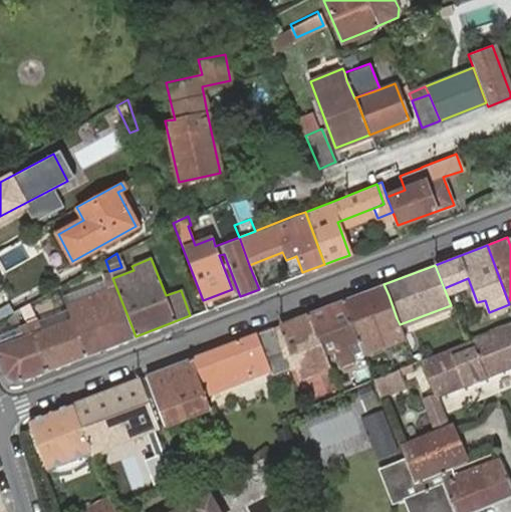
[(112,278),(109,271),(101,274),(103,278),(107,288),(66,304),(67,307),(71,318),(86,355),(110,345),(136,336),(112,278)]
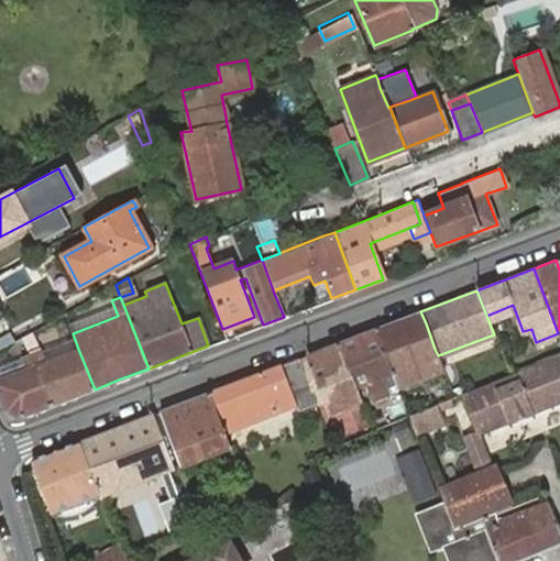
[(68,323),(73,333),(118,316),(113,305),(68,323)]
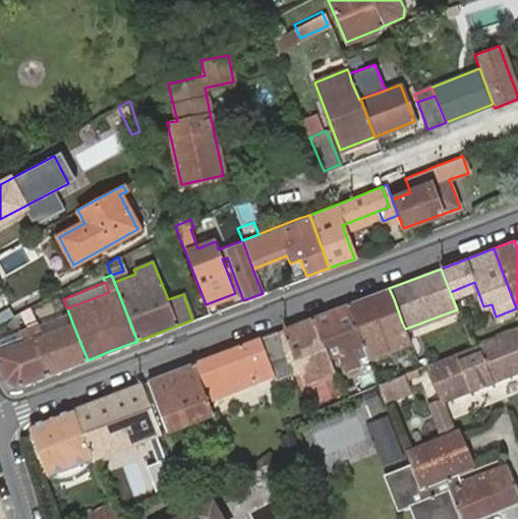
[(362,345),(368,358),(410,342),(405,329),(402,323),(394,299),(389,288),(346,304),(362,345)]
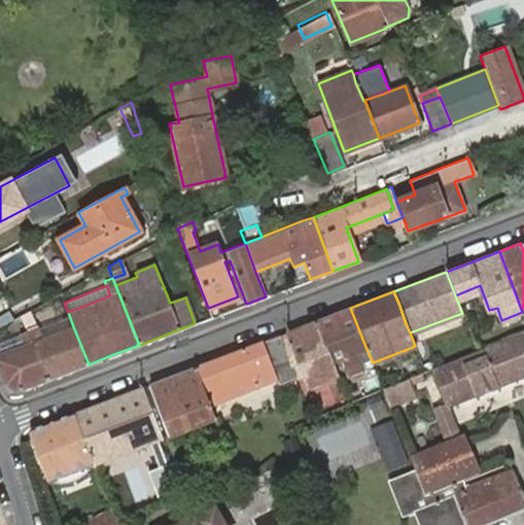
[(350,308),(316,321),(333,361),(342,358),(347,374),(364,368),(358,352),(367,349),(350,308)]
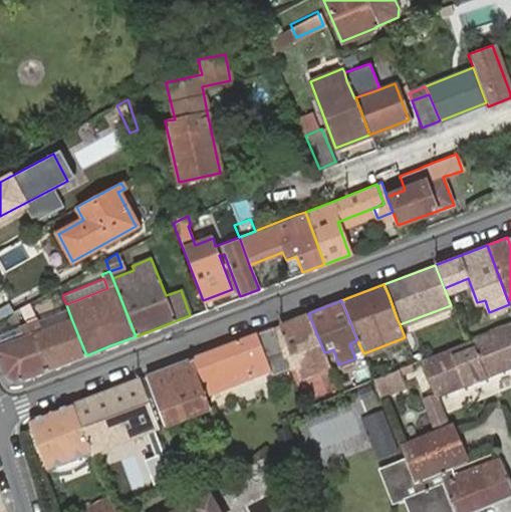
[(67,307),(35,320),(40,331),(71,318),(67,307)]
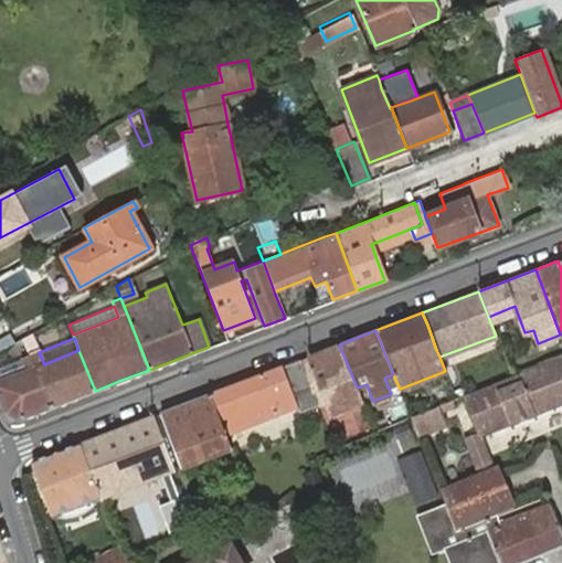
[(339,344),(305,357),(325,405),(358,392),(357,388),(339,344)]
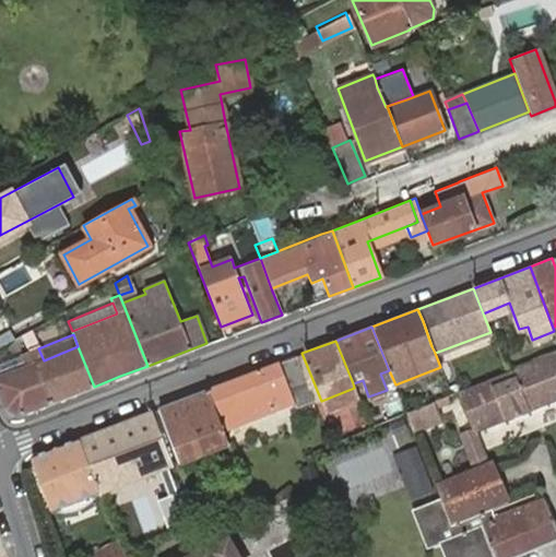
[(37,345),(26,350),(27,351),(49,403),(94,387),(78,346),(44,360),(38,348),(37,345)]
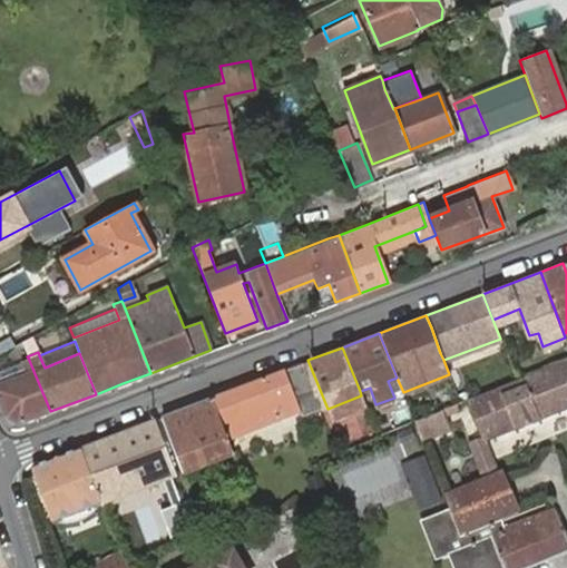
[(566,356),(515,378),(482,391),(465,399),(480,437),(482,442),(485,441),(514,429),(539,419),(538,418),(566,405),(566,356)]
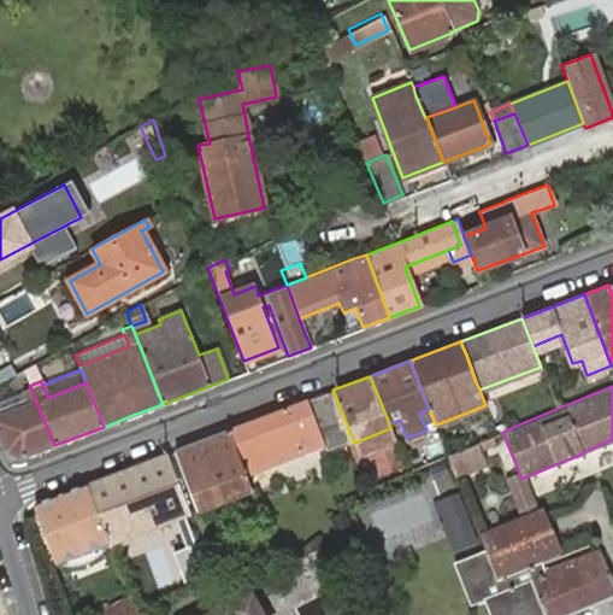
[(0,440),(5,451),(19,458),(54,445),(30,387),(23,391),(28,403),(0,415),(0,440)]
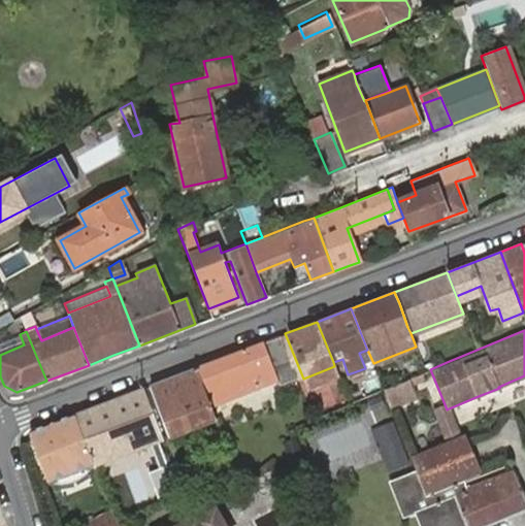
[(0,355),(24,344),(20,334),(0,342),(0,355)]
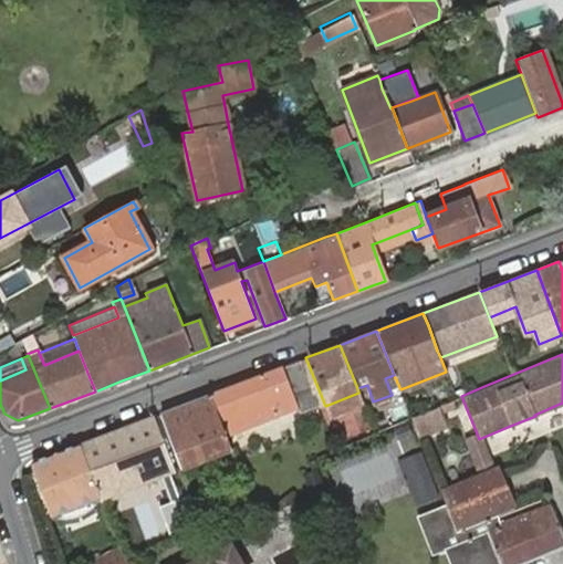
[(301,359),(209,395),(225,436),(296,405),(299,410),(316,404),(301,359)]
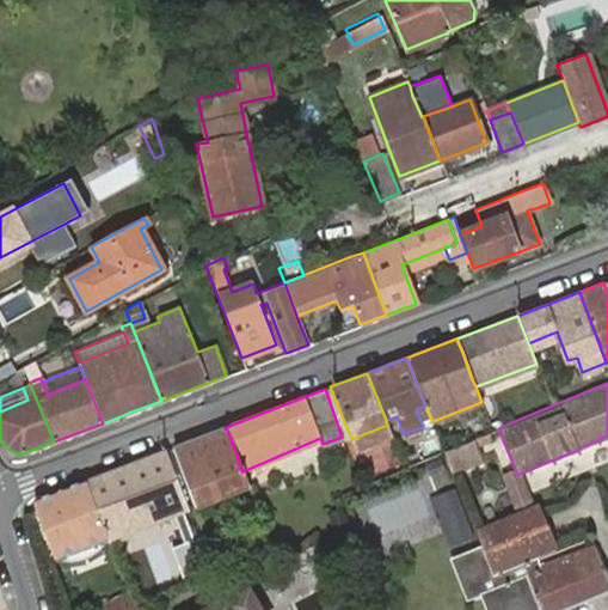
[(387,425),(351,439),(355,449),(392,434),(387,425)]
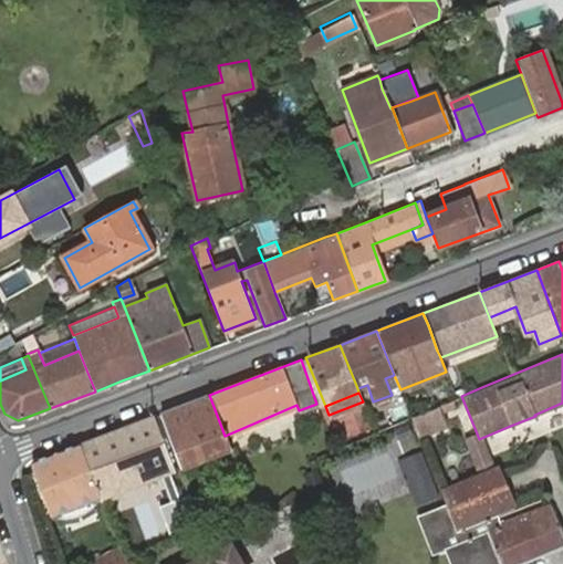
[(209,395),(159,414),(180,470),(230,450),(225,436),(209,395)]
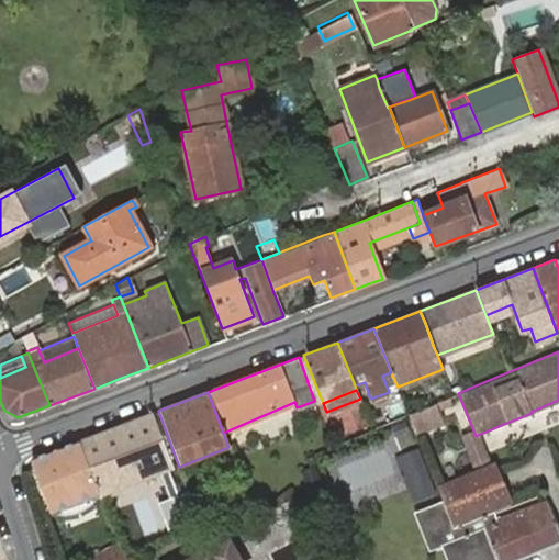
[(406,414),(407,415),(414,433),(429,426),(440,422),(433,403),(422,407),(407,413),(406,414)]
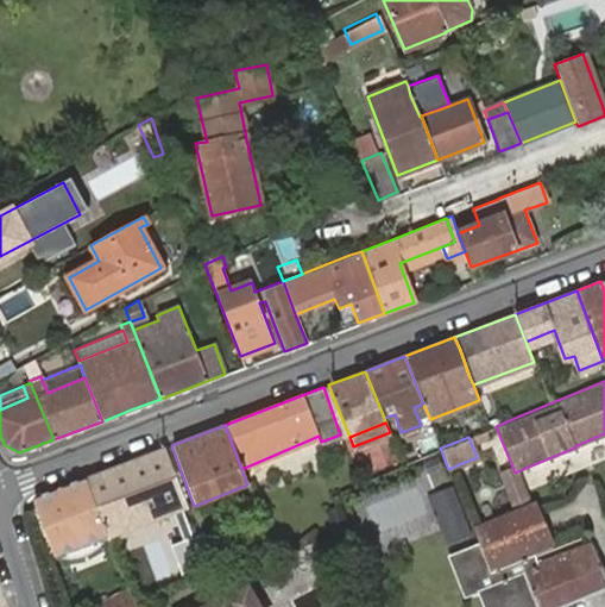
[(84,479),(107,537),(111,545),(118,542),(115,534),(188,507),(165,448),(84,479)]
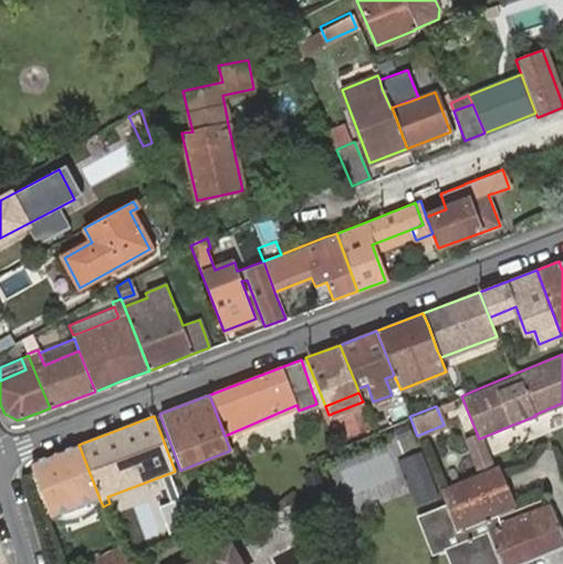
[(353,439),(374,430),(371,421),(348,430),(353,439)]
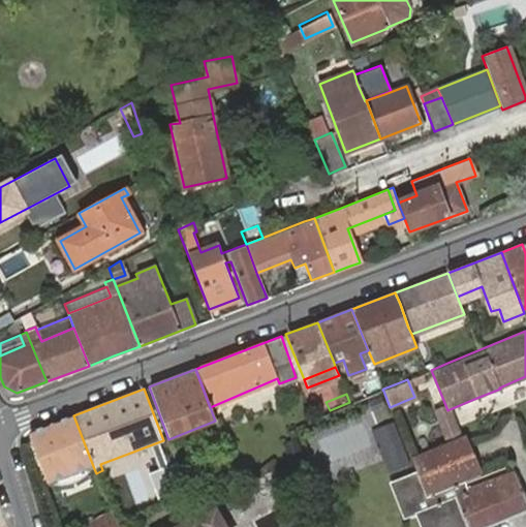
[(379,397),(366,402),(370,410),(382,405),(379,397)]
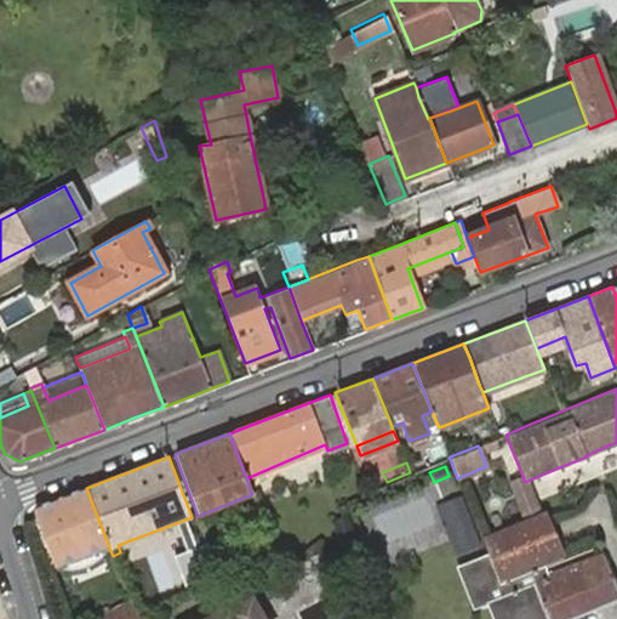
[(525,521),(541,514),(527,481),(525,482),(523,476),(509,482),(525,521)]
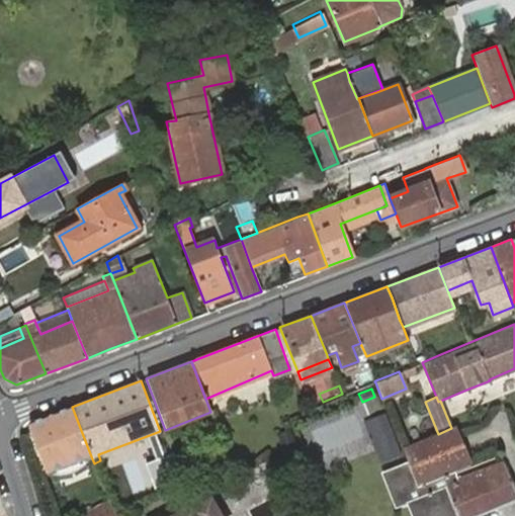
[(72,407),(27,423),(47,474),(91,456),(72,407)]
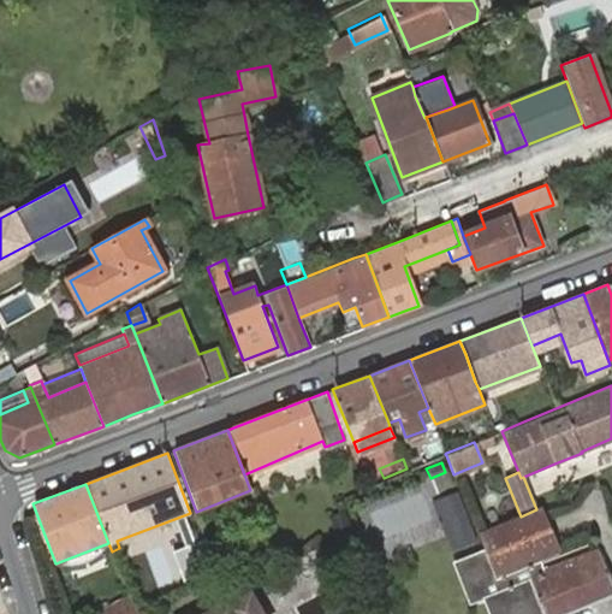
[(457,491),(438,500),(457,547),(476,538),(457,491)]
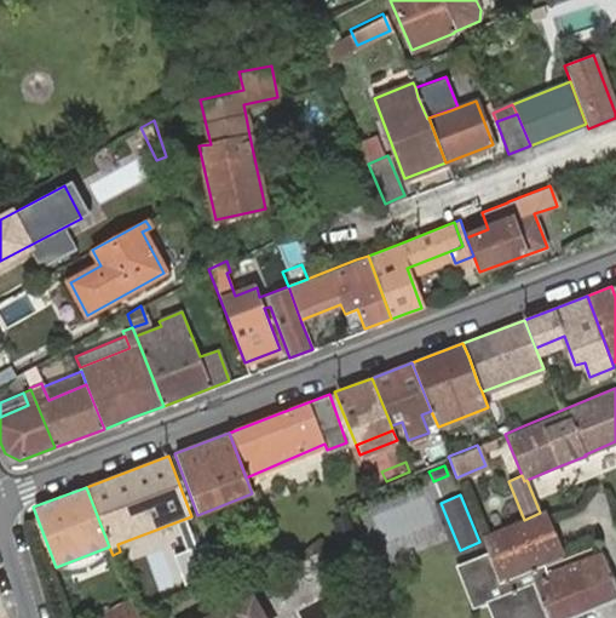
[(441,503),(433,505),(453,553),(460,550),(441,503)]
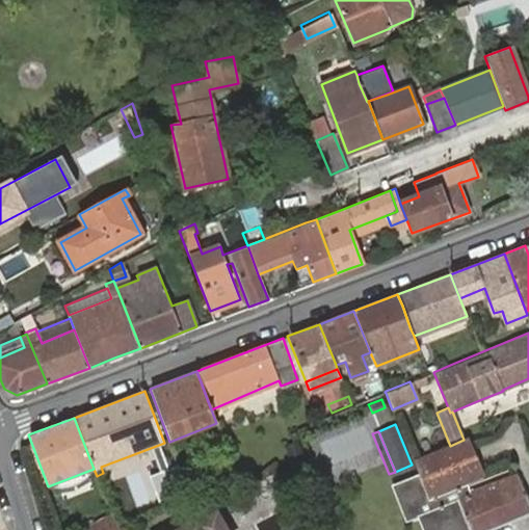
[(413,459),(418,473),(428,499),(482,477),(467,440),(464,440),(450,446),(413,459)]
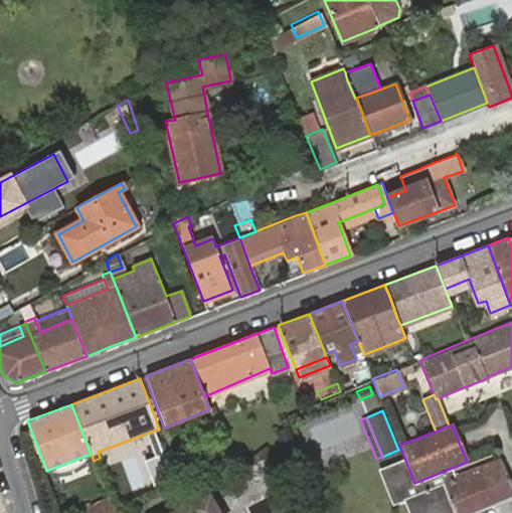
[(469,512),(511,496),(511,489),(500,460),(455,477),(452,469),(414,484),(414,483),(404,458),(381,467),(396,503),(408,498),(414,512),(469,512)]
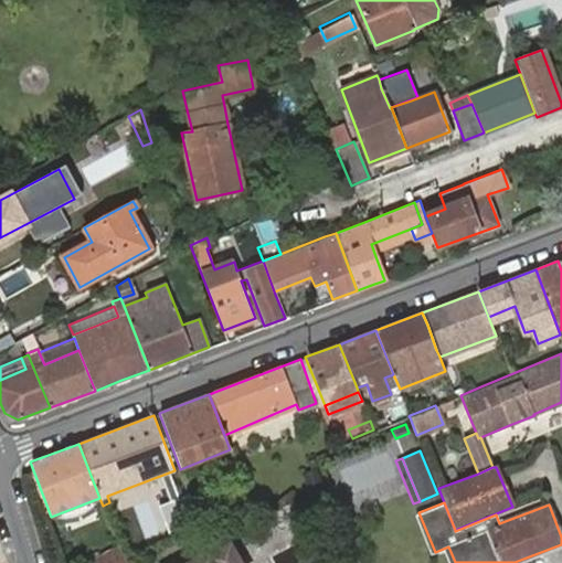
[(240,562),(231,545),(199,562),(194,562),(189,552),(167,562),(240,562)]
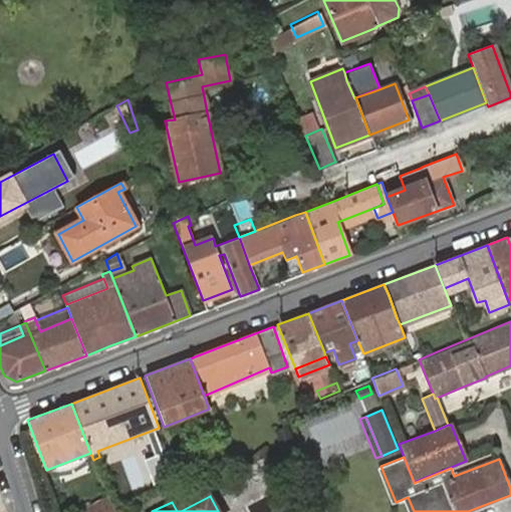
[(81,511),(115,511),(109,497),(95,504),(81,511)]
